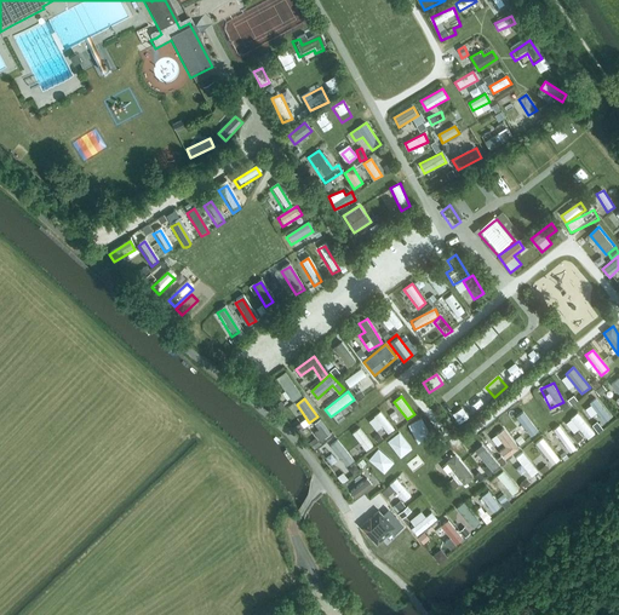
[(596,398),(590,403),(603,424),(611,419),(596,398)]
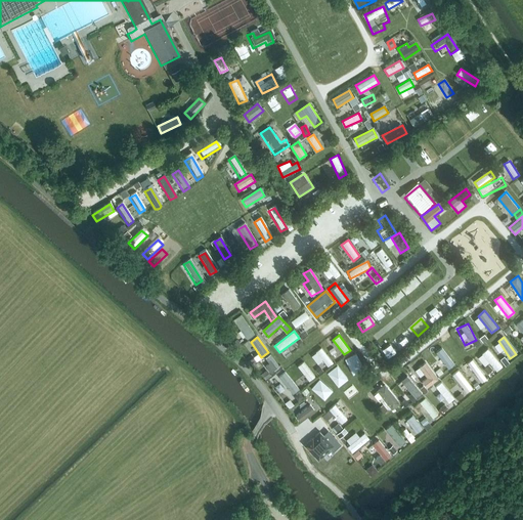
[(316,351),(327,367),(333,363),(322,348),(316,351)]
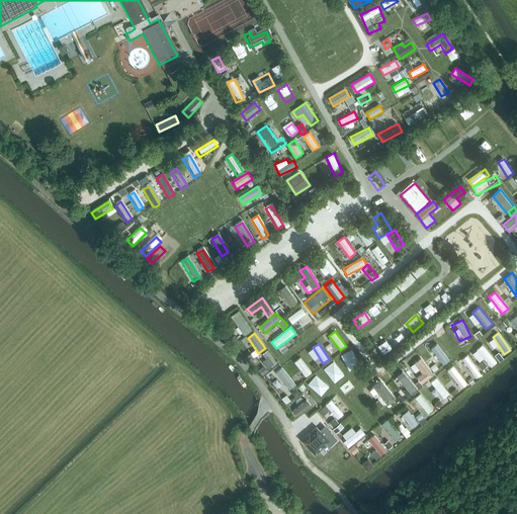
[(483,345),(476,351),(491,368),(497,362),(483,345)]
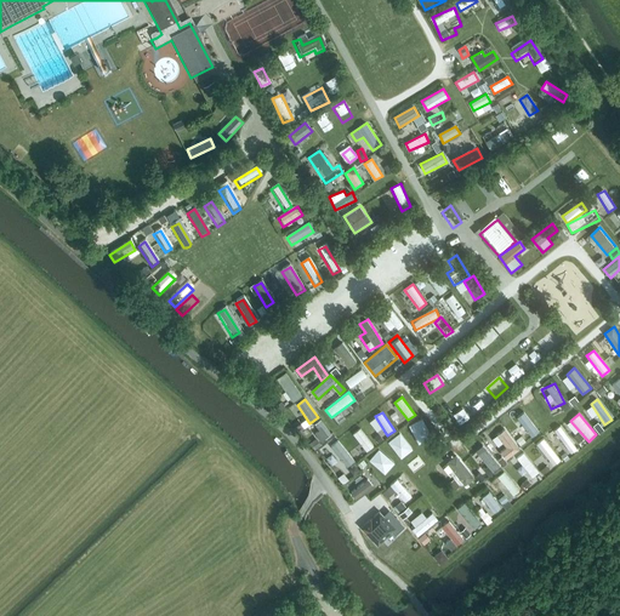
[(528,433),(535,428),(527,415),(519,421),(528,433)]
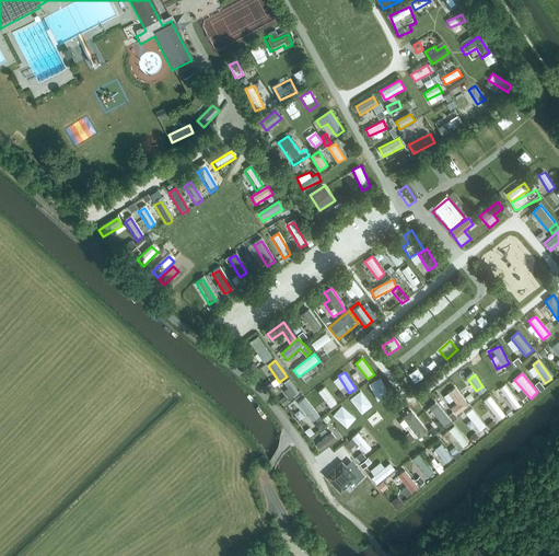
[(381,378),(368,384),(376,402),(389,395),(381,378)]
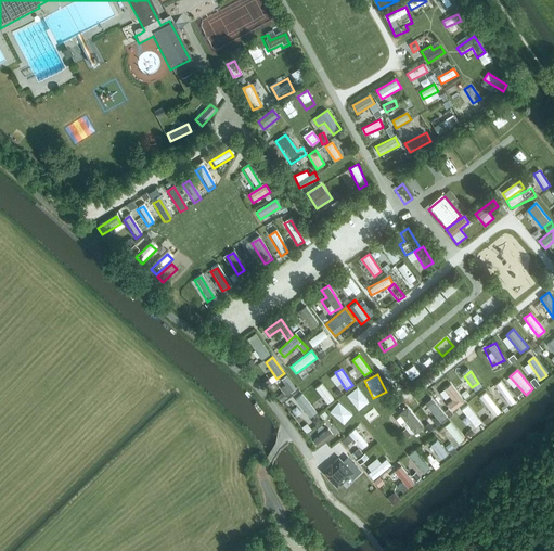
[(278,381),(287,396),(296,389),(287,375),(278,381)]
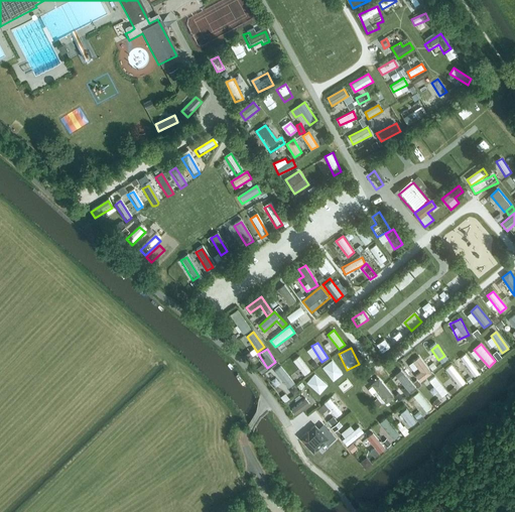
[(473,378),(479,374),(466,354),(459,358),(473,378)]
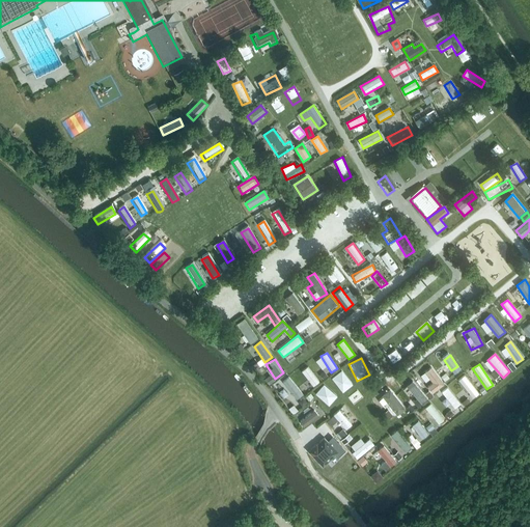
[(312,388),(319,383),(309,366),(302,371),(312,388)]
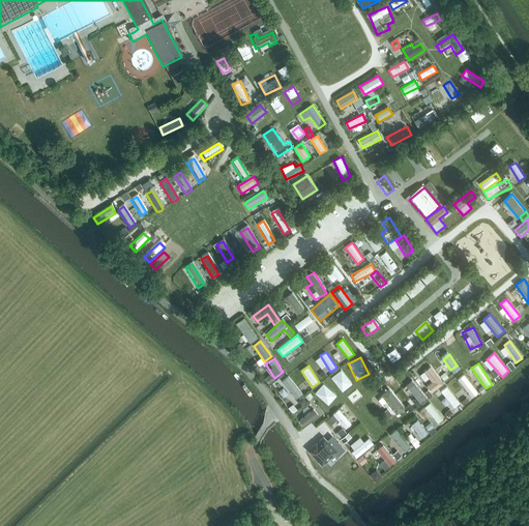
[(423,372),(432,383),(427,386),(431,393),(443,384),(431,367),(423,372)]
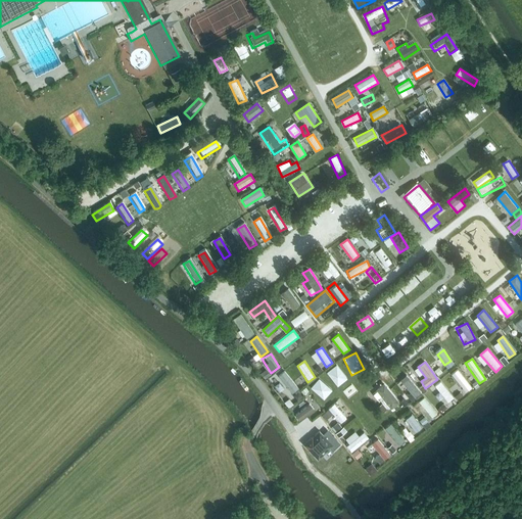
[(337,387),(347,379),(337,365),(326,373),(337,387)]
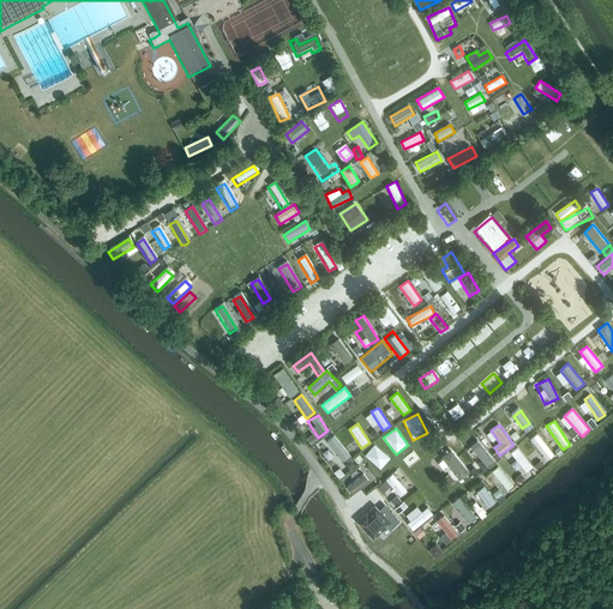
[(336,468),(350,458),(335,434),(320,444),(336,468)]
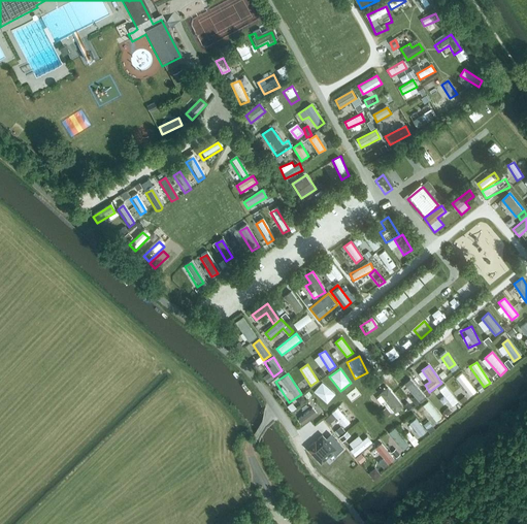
[(455,379),(469,396),(476,391),(461,373),(455,379)]
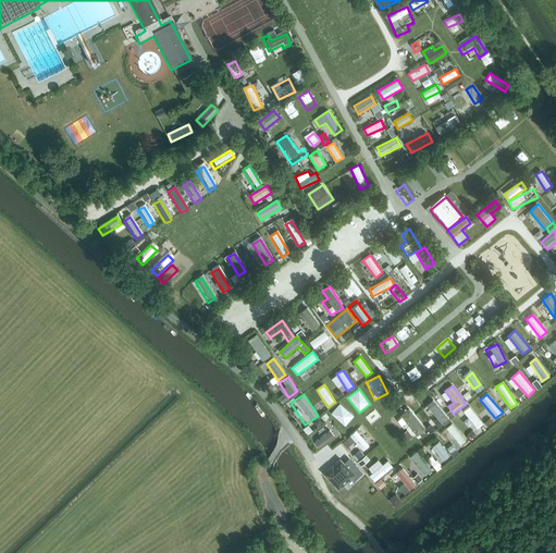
[(437,419),(435,420),(441,427),(449,419),(433,400),(427,406),(437,419)]
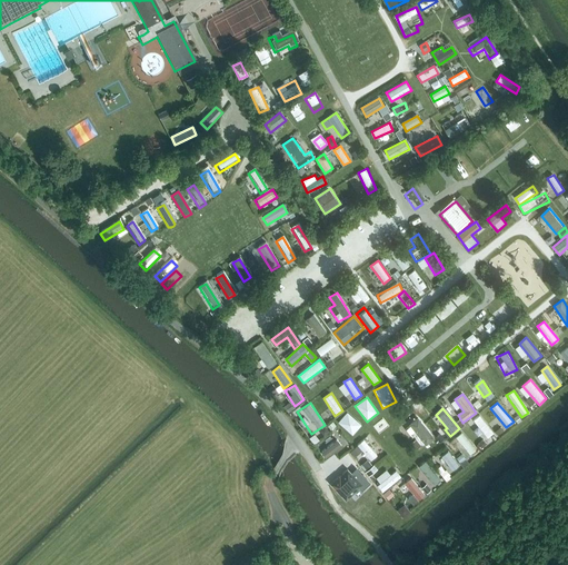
[(347,413),(337,423),(351,436),(361,426),(347,413)]
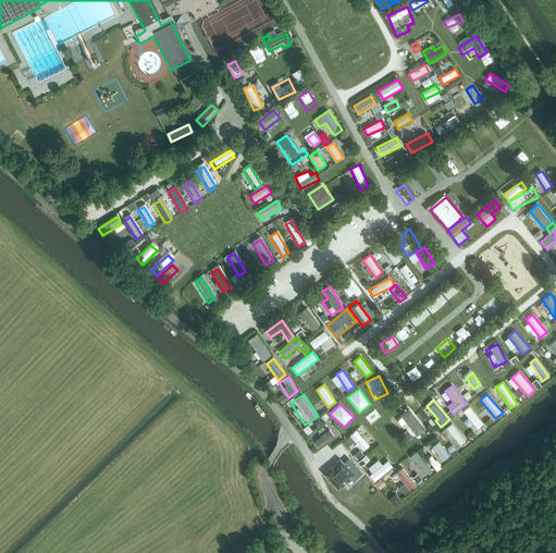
[(468,406),(461,413),(477,429),(484,422),(468,406)]
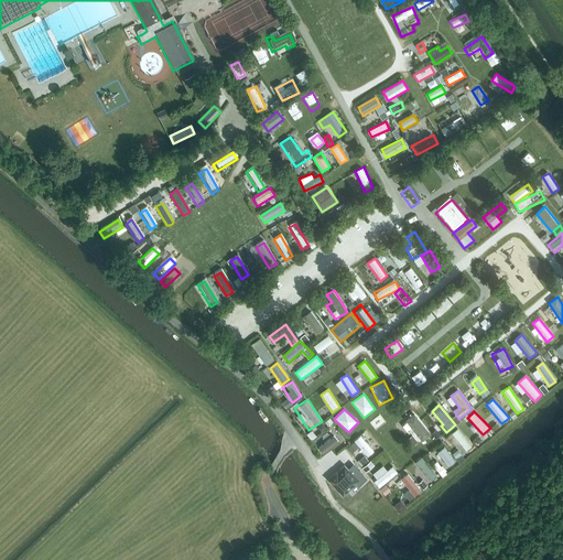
[(414,413),(402,424),(419,444),(431,434),(414,413)]
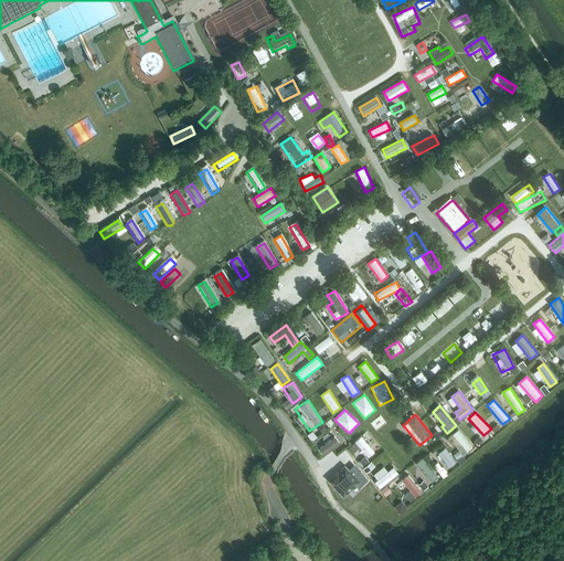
[(466,452),(472,446),(458,430),(451,435),(466,452)]
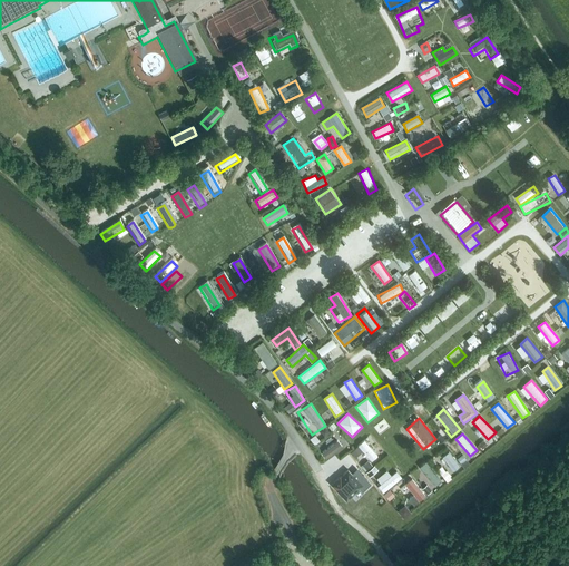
[(310,440),(314,446),(321,441),(316,436),(310,440)]
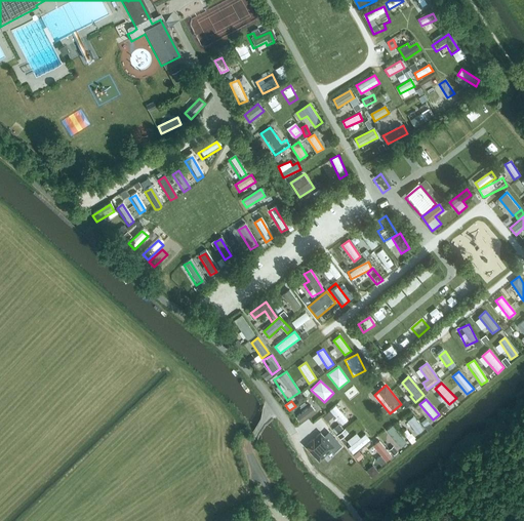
[(296,416),(300,423),(316,412),(312,406),(296,416)]
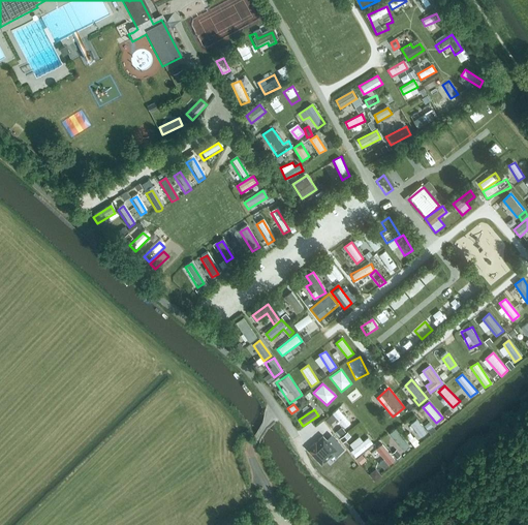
[(333,414),(343,426),(348,422),(338,410),(333,414)]
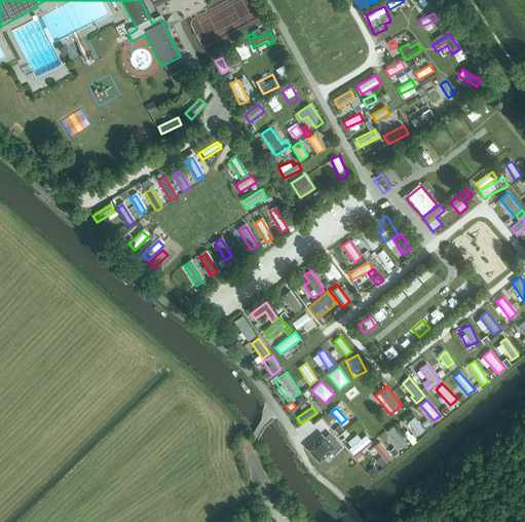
[(418,436),(424,430),(414,417),(407,422),(418,436)]
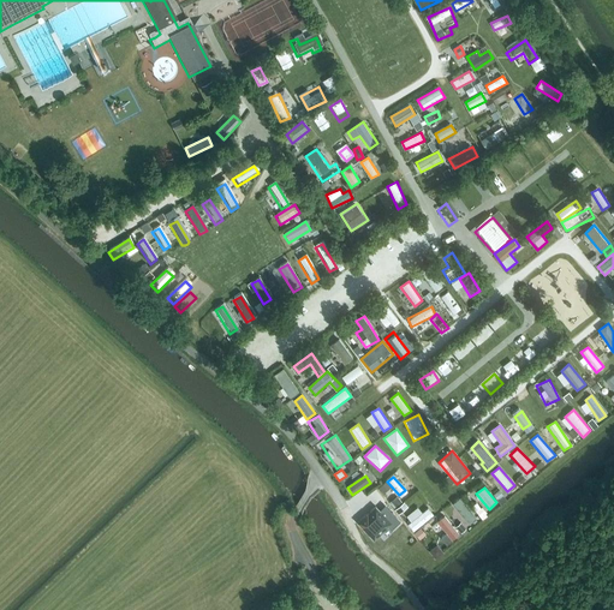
[(452,503),(469,524),(477,518),(460,497),(452,503)]
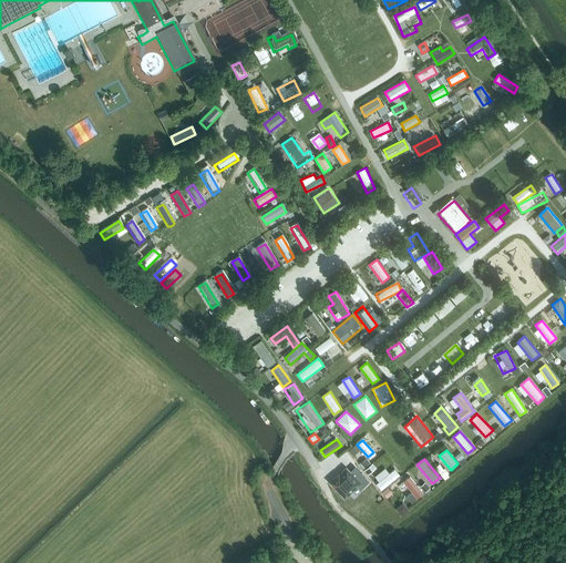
[(400,476),(394,469),(389,473),(386,468),(374,477),(379,482),(376,484),(380,491),(400,476)]
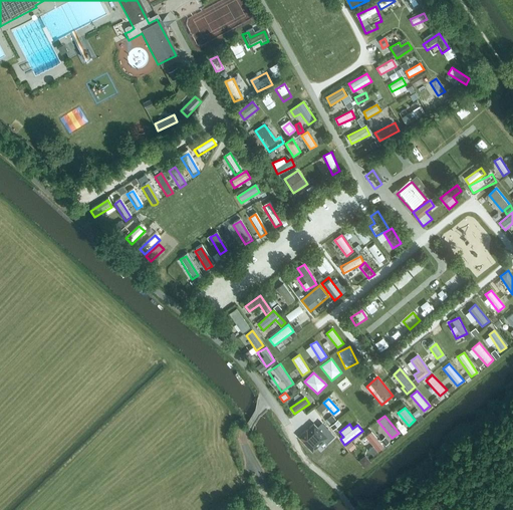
[(306,434),(306,433),(298,441),(308,452),(312,448),(314,450),(318,446),(314,442),(317,438),(309,430),(306,434)]
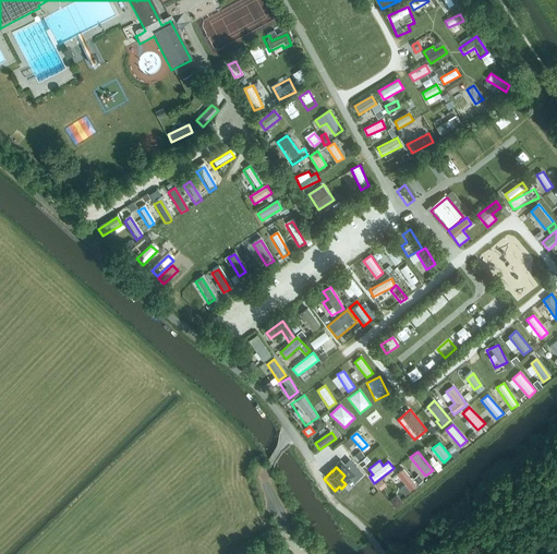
[(397,473),(406,483),(400,489),(406,495),(418,485),(403,468),(397,473)]
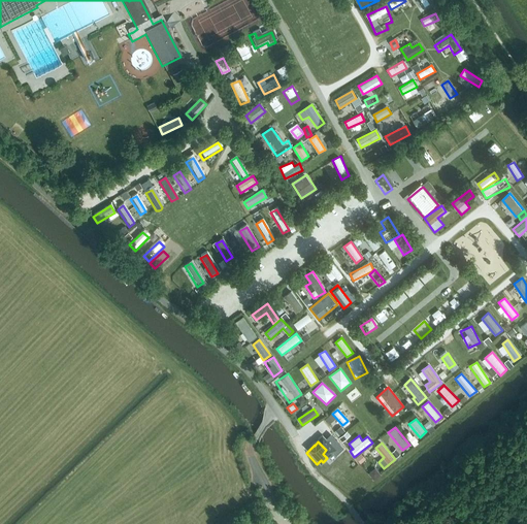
[(356,458),(361,464),(366,460),(361,453),(356,458)]
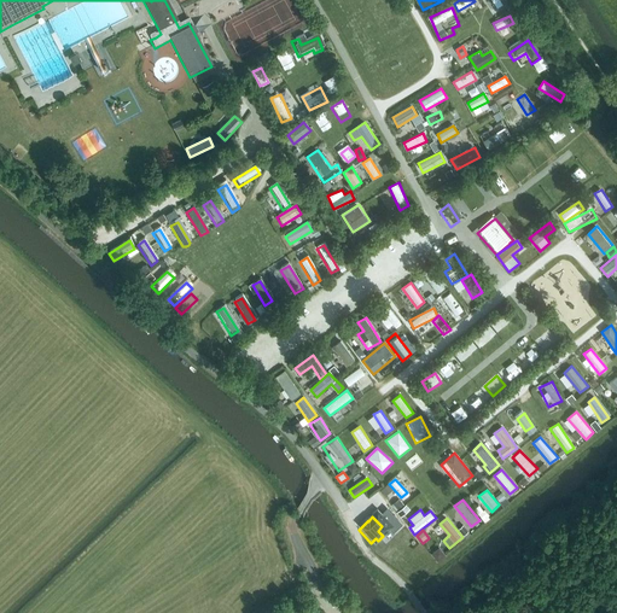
[(440,548),(431,555),(437,562),(446,556),(440,548)]
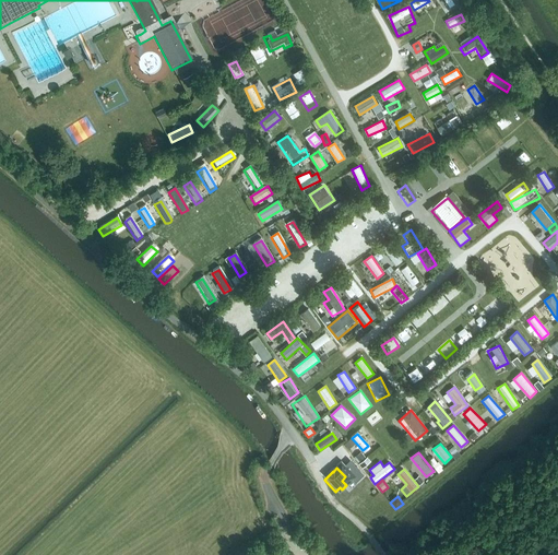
[(299,553),(308,548),(303,539),(294,543),(299,553)]
